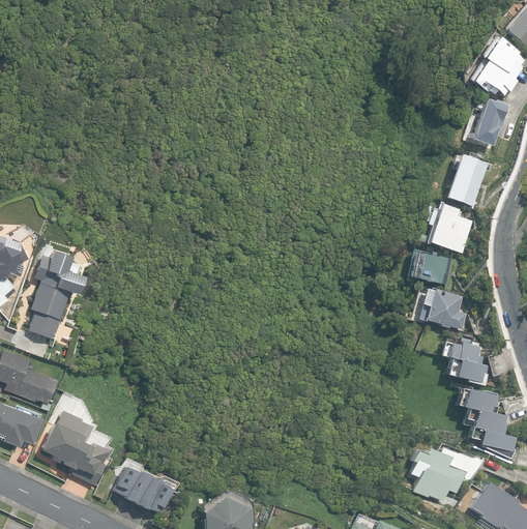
[(526,4),(507,28),(526,43),(526,4)]
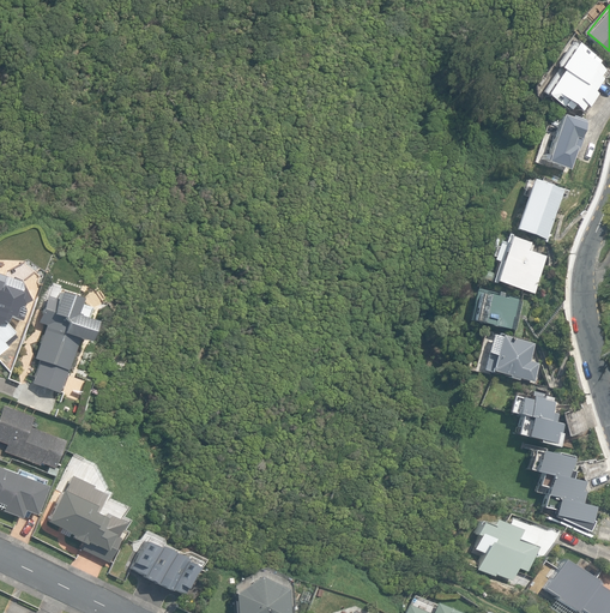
[(560,66),(597,91),(604,78),(602,77),(607,68),(598,64),(599,60),(593,56),(596,53),(578,41),(560,66)]
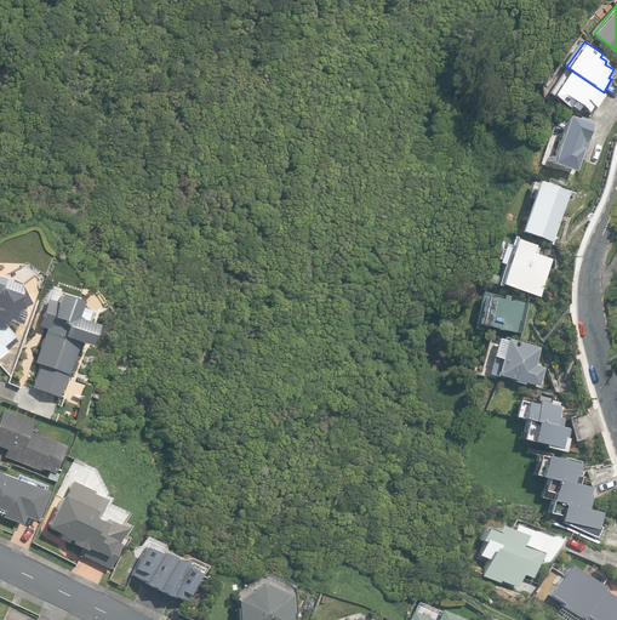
[(577,107),(588,114),(594,106),(598,107),(606,95),(604,92),(571,69),(553,96),(575,111),(577,107)]
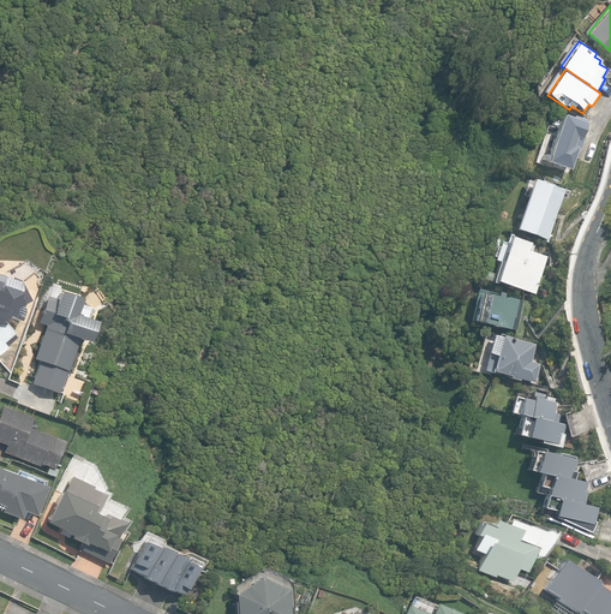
[(547,160),(573,168),(579,149),(581,150),(586,135),(585,135),(588,121),(586,121),(587,119),(575,115),(574,118),(562,114),(550,154),(545,153),(544,158),(549,159),(547,160)]
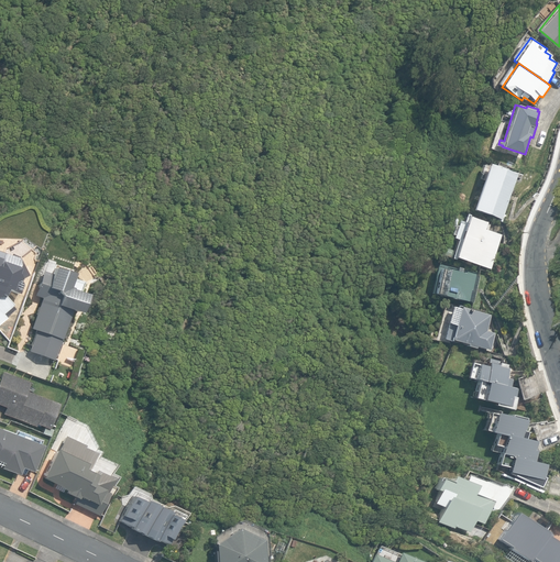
[(472,208),(503,218),(518,173),(487,163),(472,208)]
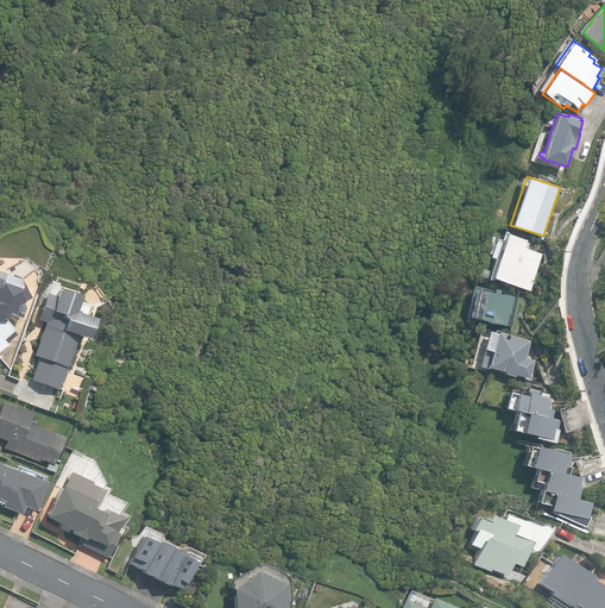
[(521,287),(531,290),(543,254),(528,249),(530,242),(506,234),(505,237),(504,242),(497,239),(491,257),(498,259),(496,267),(485,263),(483,274),(486,275),(491,276),(506,282),(505,284),(520,289),(521,287)]
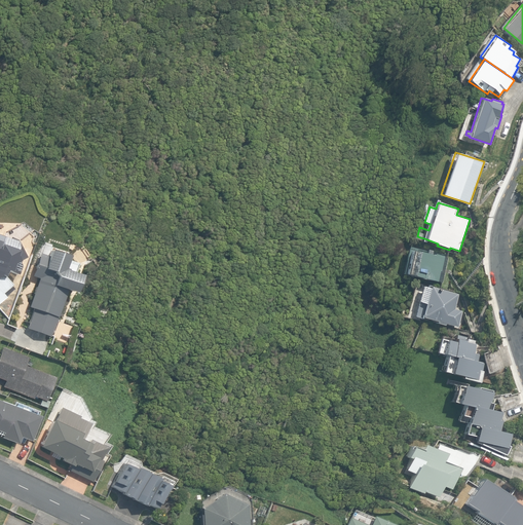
[(0,301),(6,296),(3,292),(13,284),(6,276),(8,269),(21,273),(24,265),(23,260),(28,257),(23,246),(0,236),(0,301)]
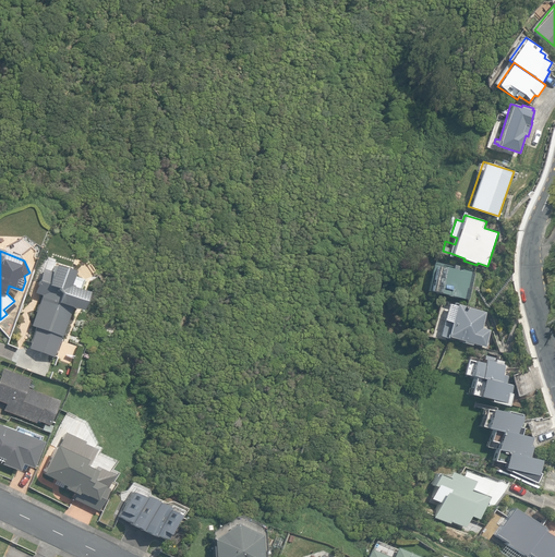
[(432,291),(471,300),(477,273),(460,269),(460,270),(445,267),(446,265),(438,263),(432,291)]
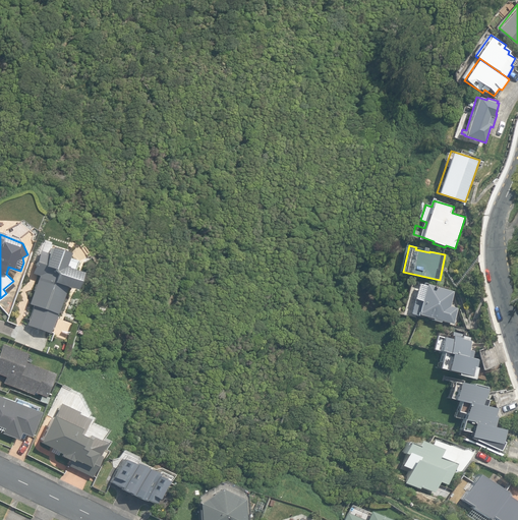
[(27,325),(52,333),(58,312),(60,313),(69,286),(77,289),(82,272),(74,269),(77,261),(69,257),(71,252),(54,246),(52,253),(43,250),(35,273),(41,275),(31,303),(35,304),(27,325)]
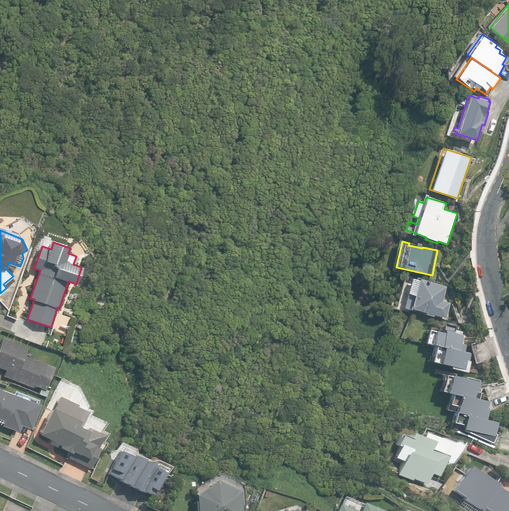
[(435,314),(448,318),(452,302),(444,300),(448,285),(419,278),(418,280),(412,279),(404,308),(413,310),(413,309),(427,312),(426,315),(435,316),(435,314)]
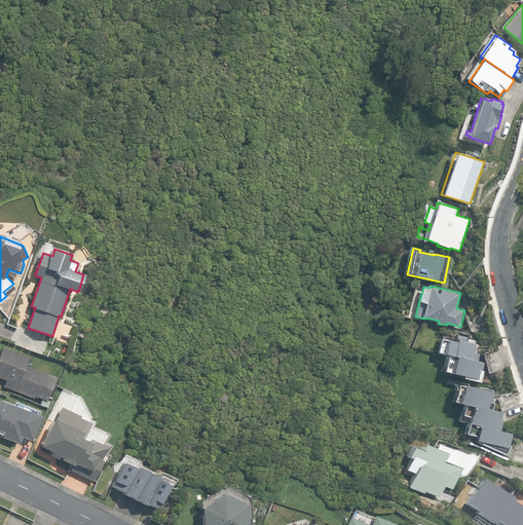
[(462,377),(482,381),(485,369),(484,369),(485,363),(479,361),(480,354),(473,352),(476,339),(467,337),(465,340),(456,338),(455,341),(445,339),(442,353),(454,355),(450,372),(462,375),(462,377)]
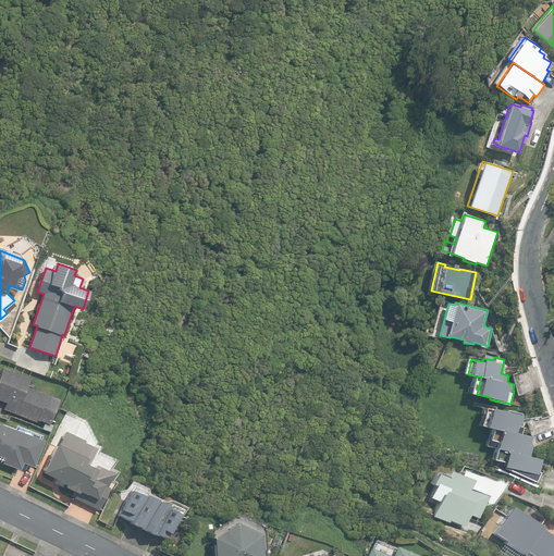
[(39,419),(52,423),(61,398),(29,386),(33,378),(3,367),(0,377),(0,396),(0,397),(0,399),(8,403),(5,408),(38,420),(39,419)]
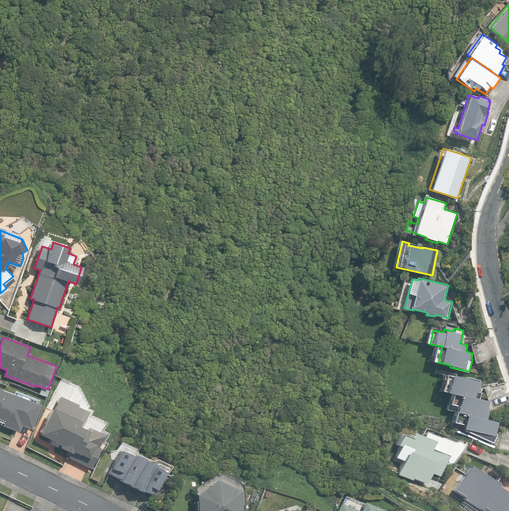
[(464,430),(493,442),(497,421),(488,419),(488,417),(490,408),(488,407),(490,400),(479,398),(482,392),(477,390),(479,380),(450,374),(446,391),(462,395),(458,411),(467,413),(464,430)]
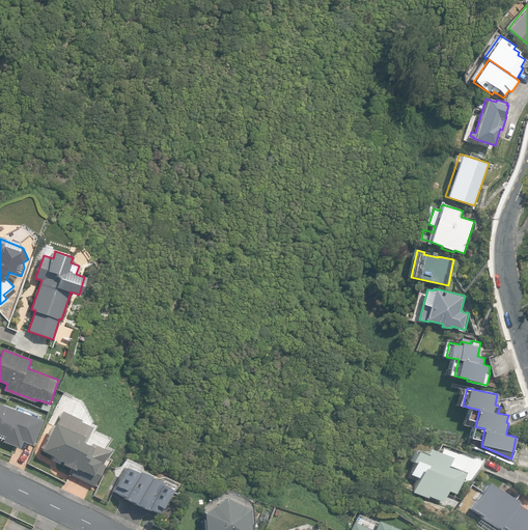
[(3,440),(21,447),(23,440),(33,444),(43,420),(0,402),(0,433),(5,436),(3,440)]
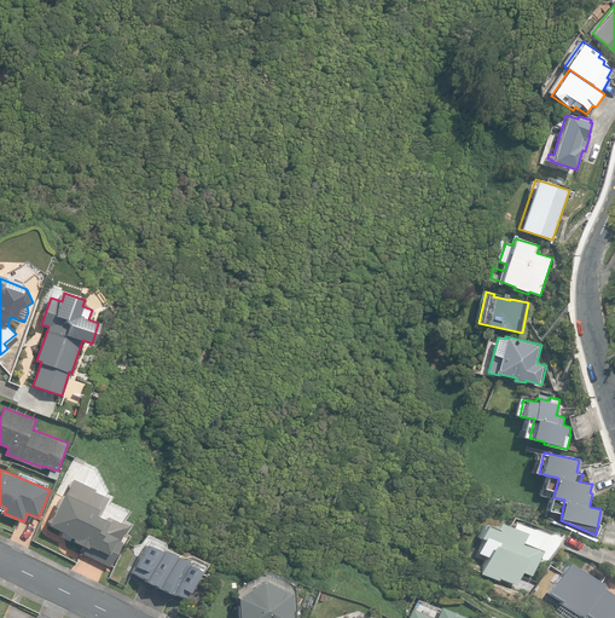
[(83,553),(111,566),(125,539),(103,530),(108,520),(98,515),(104,503),(90,496),(86,503),(64,492),(47,524),(76,538),(75,542),(87,548),(83,553)]
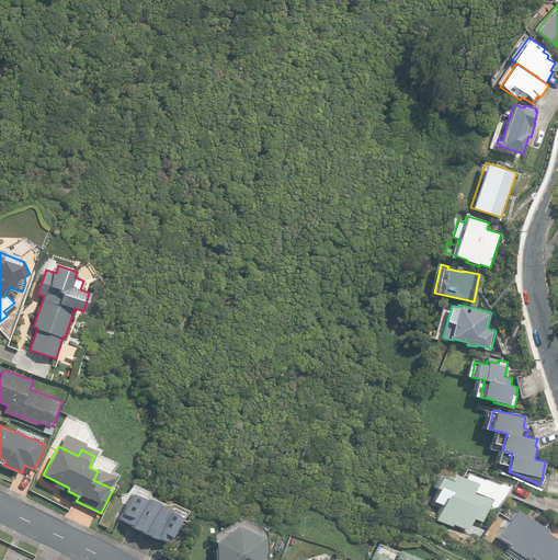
[(475,492),(478,482),(453,472),(451,478),(441,475),(436,487),(441,488),(436,500),(445,503),(440,518),(457,525),(458,523),(471,528),(475,517),(486,522),(494,499),(475,492)]
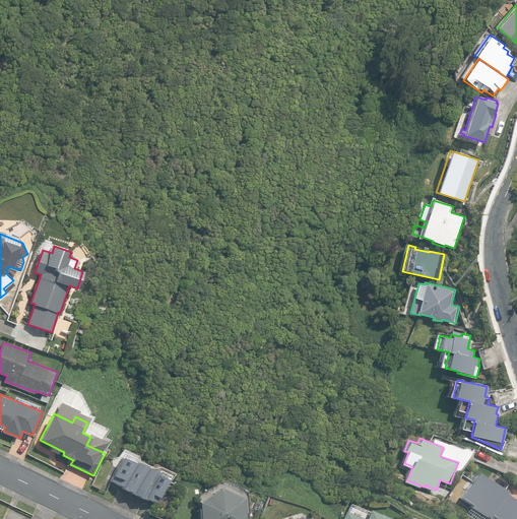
[(122,487),(157,504),(171,477),(124,455),(112,480),(122,485),(122,487)]
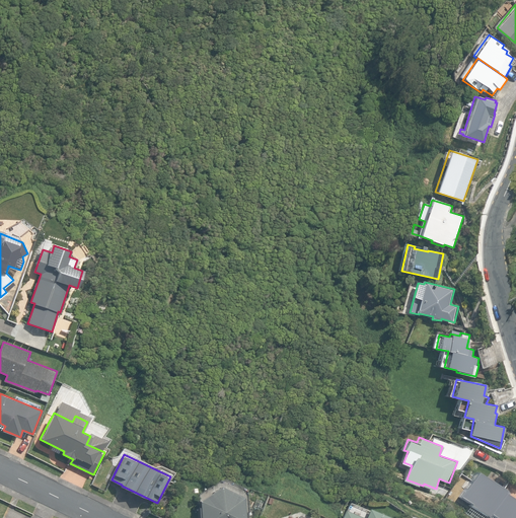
[(498,517),(515,517),(515,499),(505,492),(506,490),(477,471),(461,496),(472,503),(472,505),(491,517),(493,514),(498,517)]
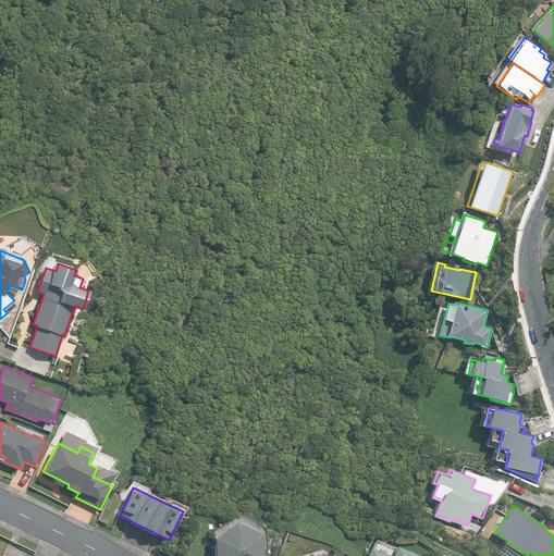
[(261,555),(261,550),(261,548),(267,547),(265,522),(243,513),(235,516),(214,530),(213,555),(261,555)]
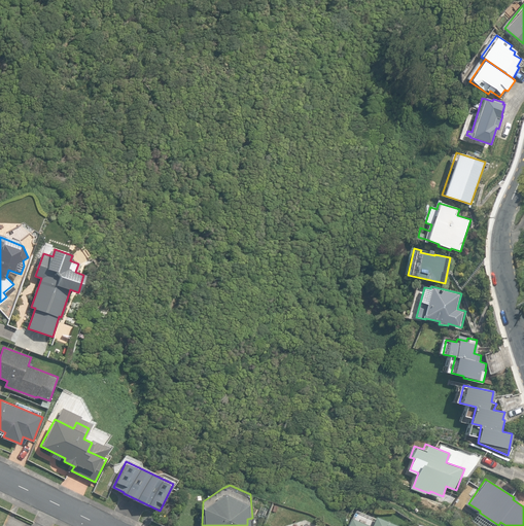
[(398,525),(399,525),(377,516),(373,525),(352,518),(348,525),(398,525)]
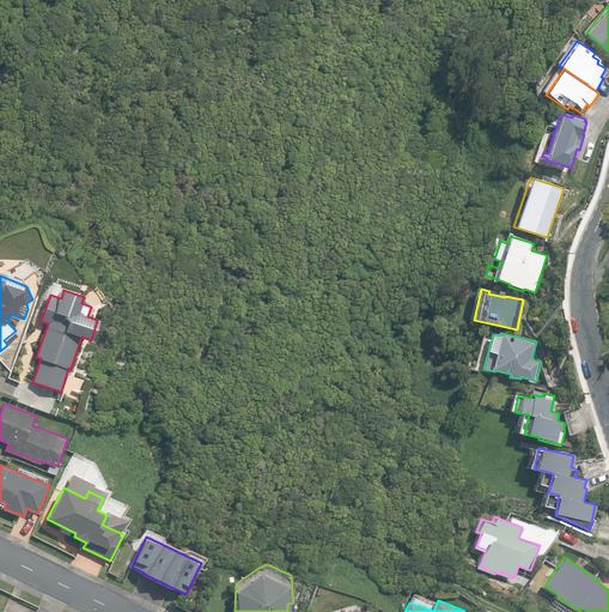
All buildings are outlined.
